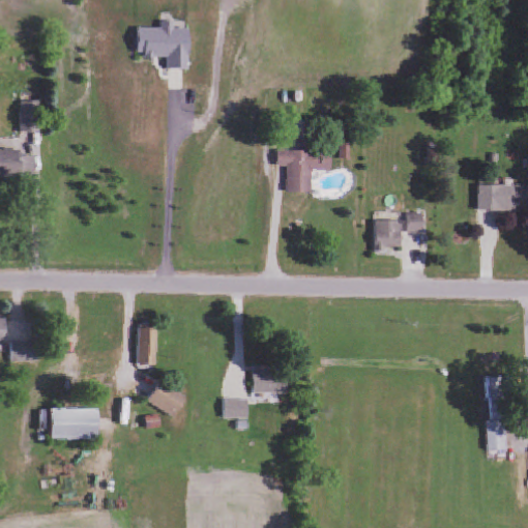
[(40,101),(20,101),(20,135),(40,135),(40,101)]
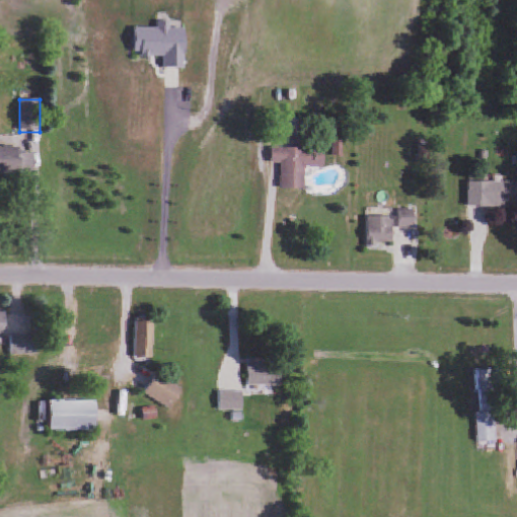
[(323,147),(271,146),(271,161),(281,161),(280,188),(303,189),(304,165),(323,166),(323,147)]
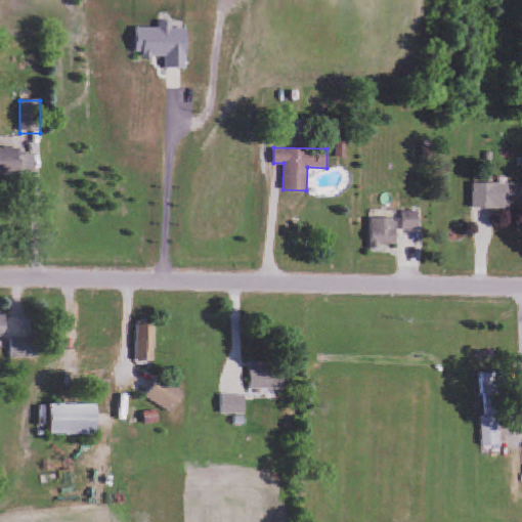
[(36,148),(0,148),(0,178),(36,178),(36,148)]
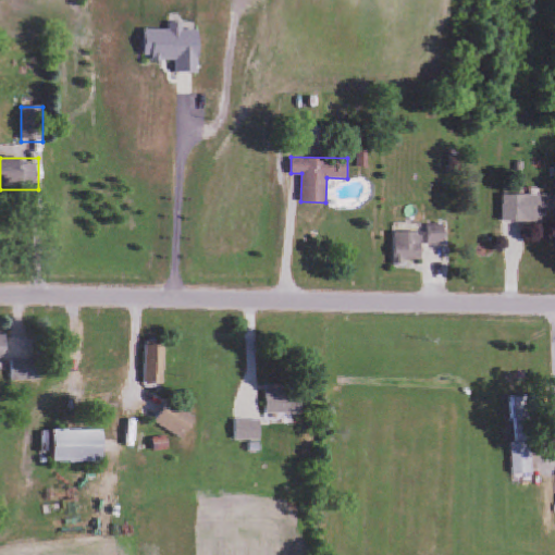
[(554,193),(502,194),(502,221),(554,220),(554,193)]
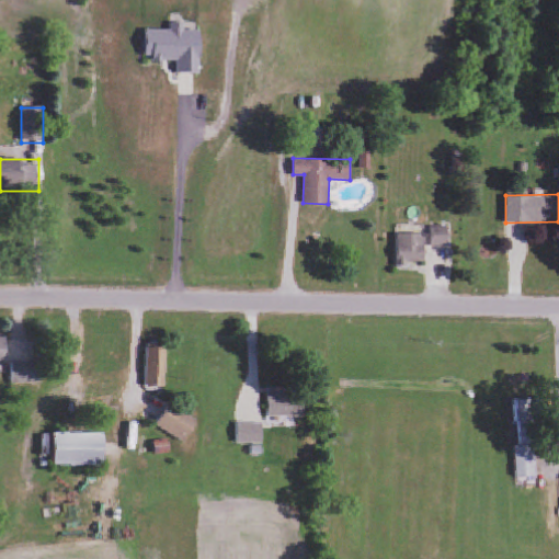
[(447,225),(429,225),(429,243),(447,243),(447,225)]
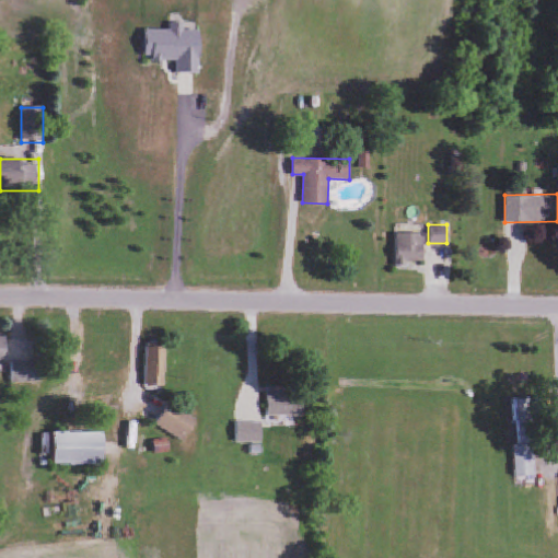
[(423,264),(423,232),(395,232),(395,264),(423,264)]
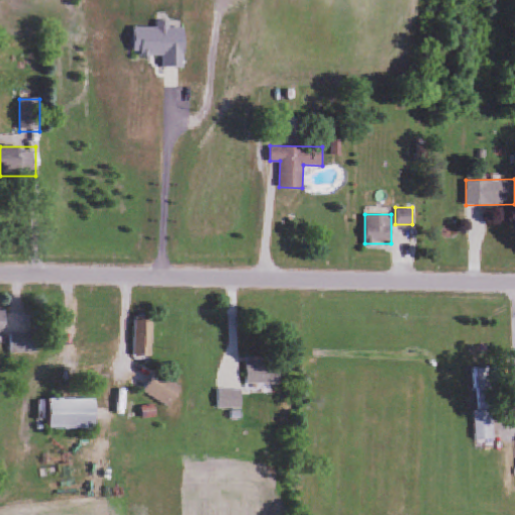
[(151,320),(134,320),(134,355),(151,355),(151,320)]
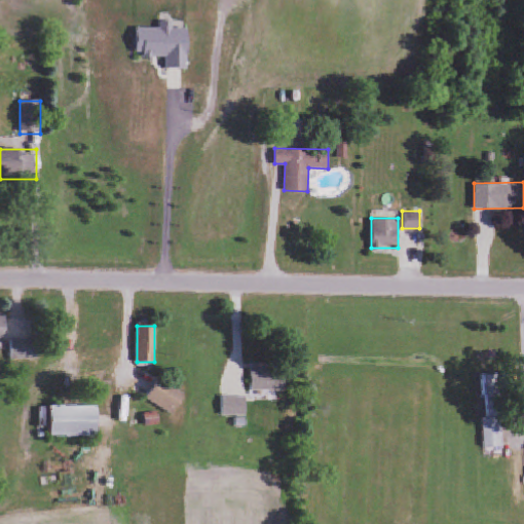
[(9,359),(38,359),(38,338),(9,338),(9,359)]
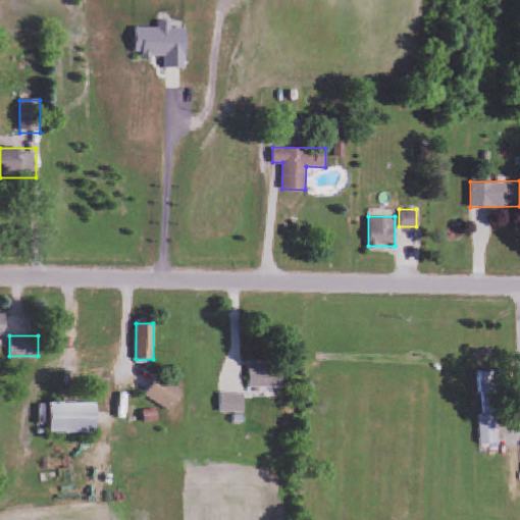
[(281,367),(248,367),(248,387),(281,387),(281,367)]
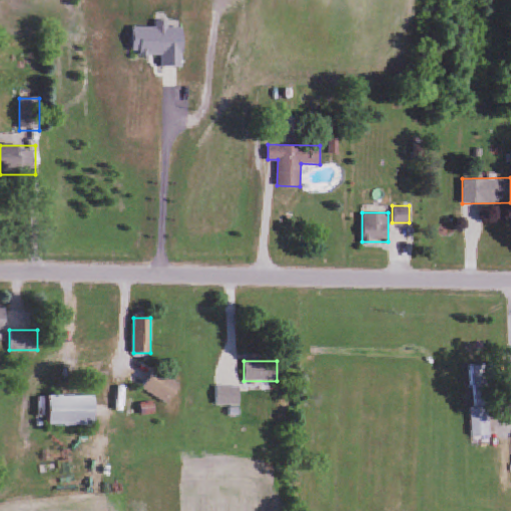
[(470,365),(470,437),(489,436),(489,364),(470,365)]
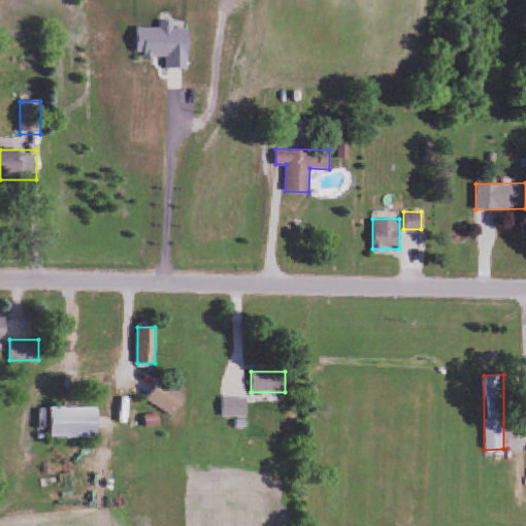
[(145,398),(172,417),(186,398),(159,380),(145,398)]
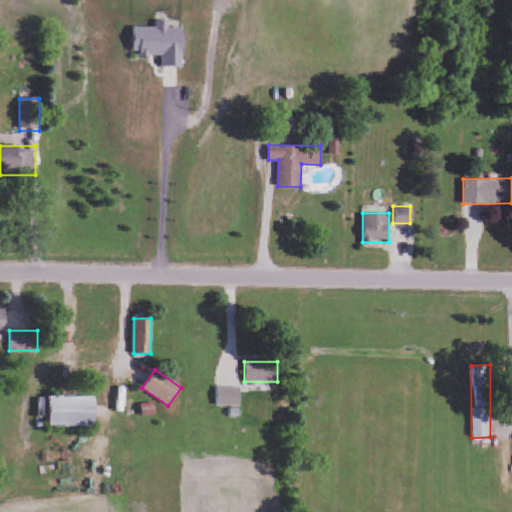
[(239,387),(215,387),(215,406),(239,406),(239,387)]
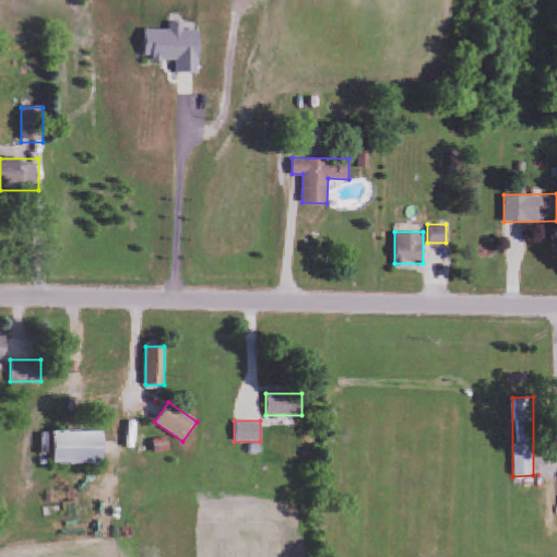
[(104,431),(54,431),(54,464),(104,464),(104,431)]
